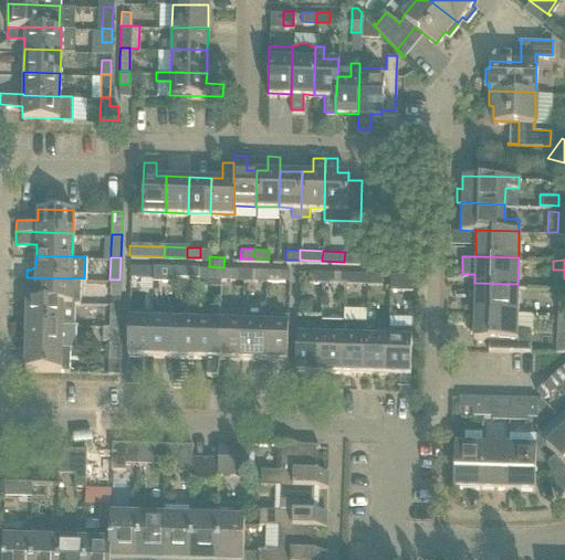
[(153,265),(145,265),(129,264),(129,274),(152,275),(153,265)]
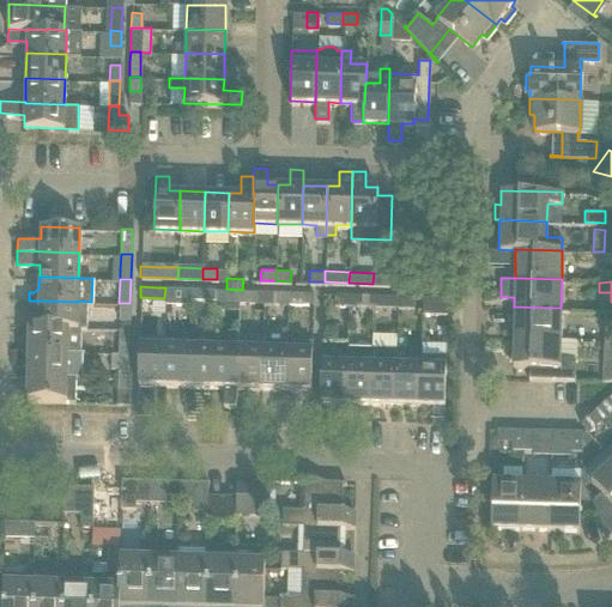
[(165,298),(165,299),(191,301),(191,298),(191,287),(175,287),(165,287),(165,298)]
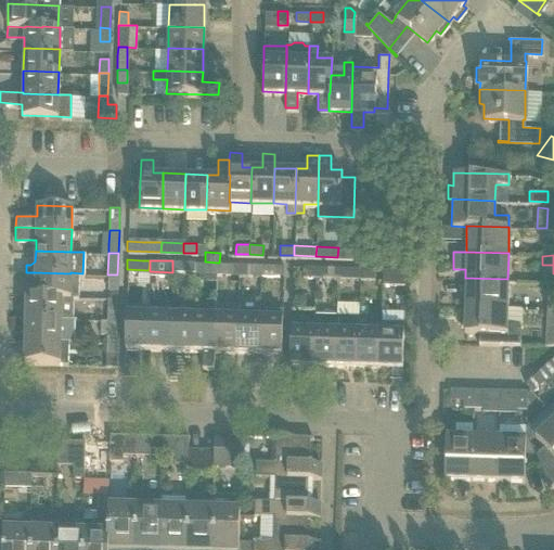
[(172,260),(172,270),(184,271),(189,261),(185,261),(172,260)]
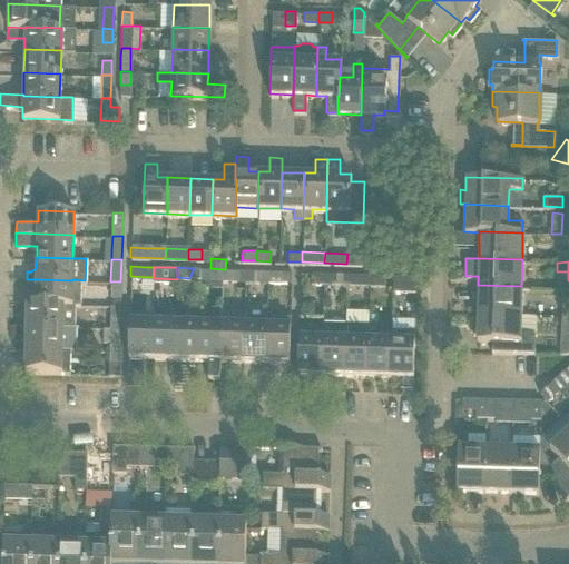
[(211,268),(198,268),(198,286),(221,286),(221,278),(223,279),(223,269),(211,268)]
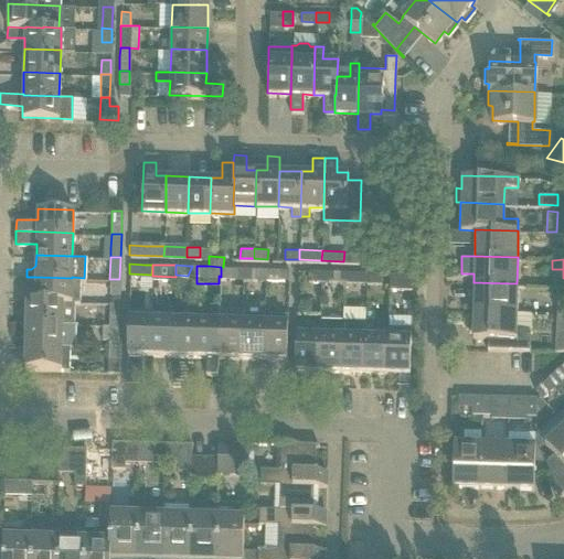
[(223,267),(221,267),(221,277),(243,277),(244,267),(223,267)]
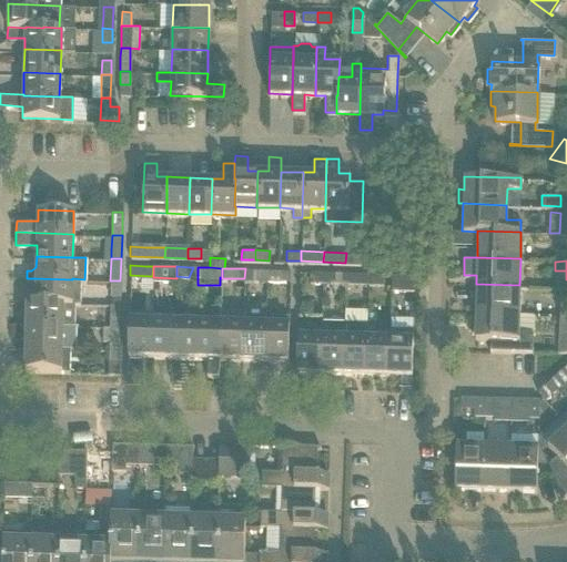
[(267,269),(245,268),(244,278),(266,279),(267,269)]
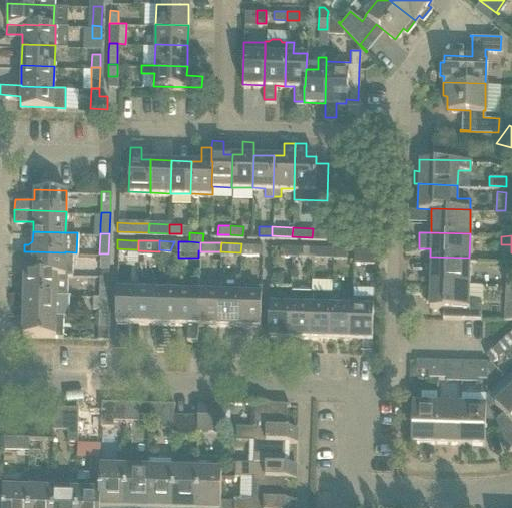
[(241,243),(240,252),(261,252),(262,243),(241,243)]
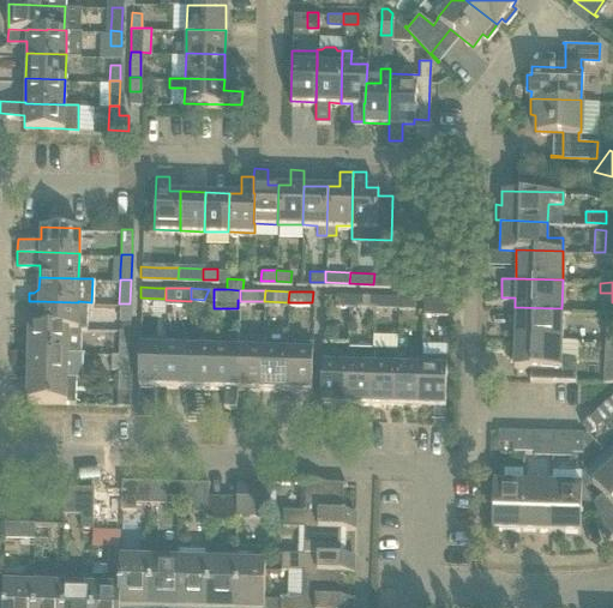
[(349,304),(349,293),(335,293),(334,304),(349,304)]
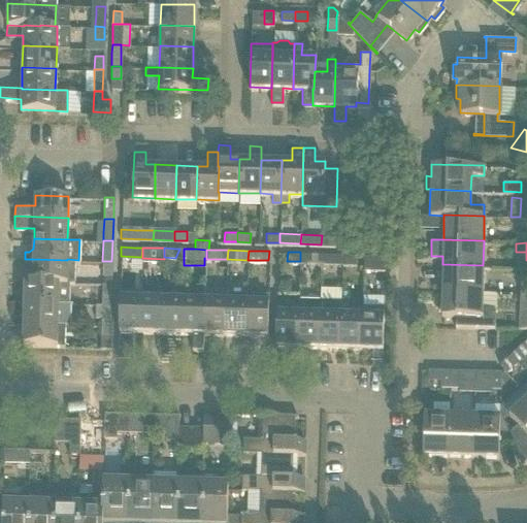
[(300,252),(300,261),(321,262),(322,253),(314,252),(300,252)]
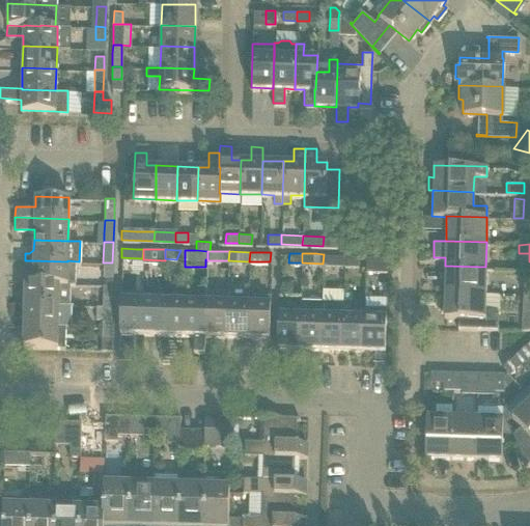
[(324,254),(323,264),(344,264),(344,255),(331,254),(324,254)]
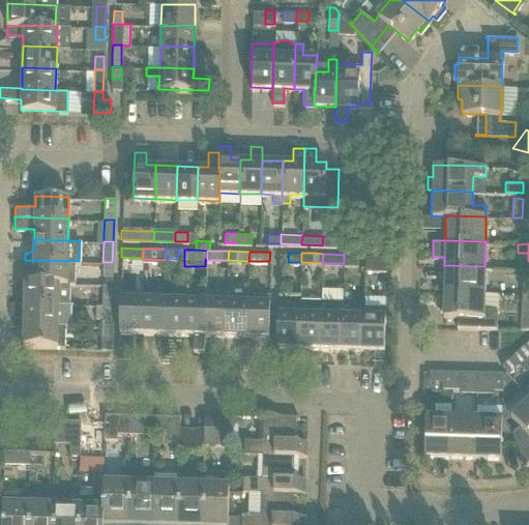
[(344,255),(344,263),(356,264),(357,255),(344,255)]
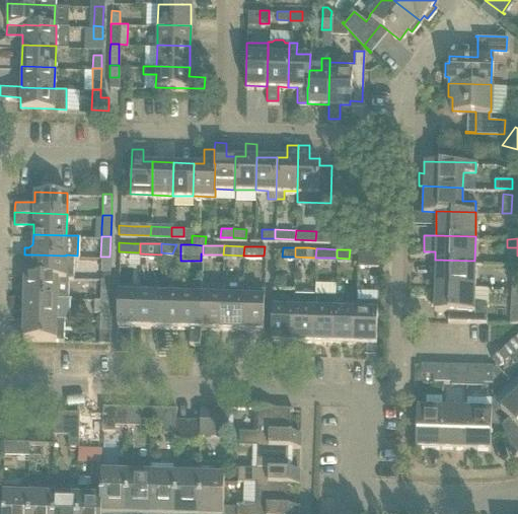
[(378,265),(378,250),(357,249),(357,265),(378,265)]
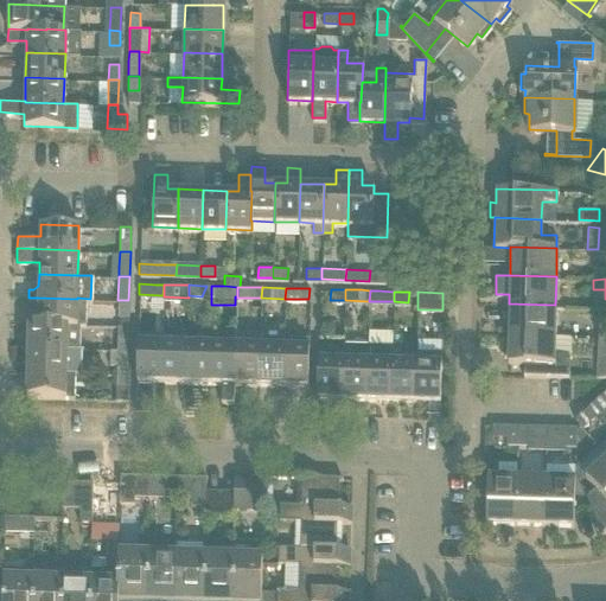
[(38,298),(38,320),(37,321),(67,323),(67,324),(78,324),(85,324),(85,300),(77,300),(77,299),(38,298)]
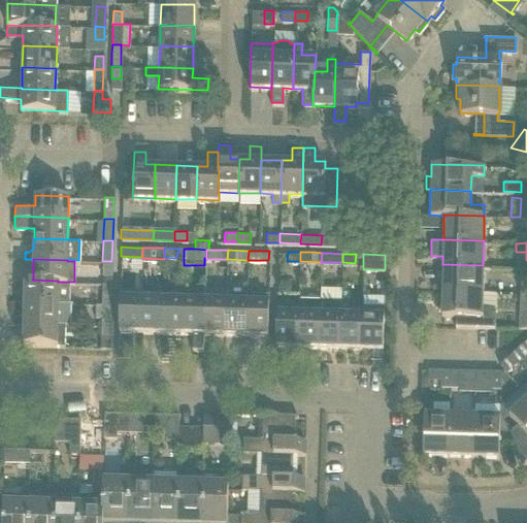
[(111,261),(102,261),(102,274),(111,274),(111,261)]
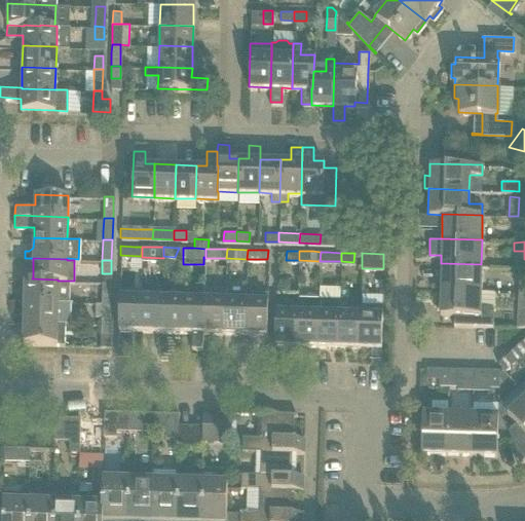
[(481,264),(441,263),(440,288),(480,289),(481,264)]
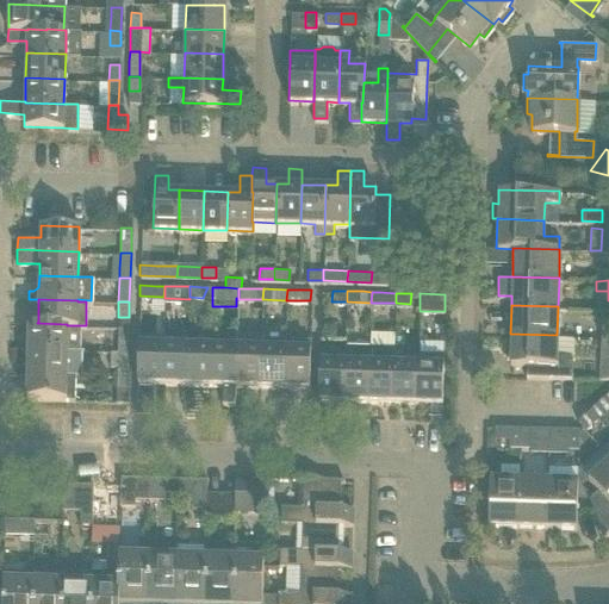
[(29,322),(28,348),(80,349),(80,348),(79,348),(79,325),(67,325),(67,324),(37,323),(38,322),(29,322)]
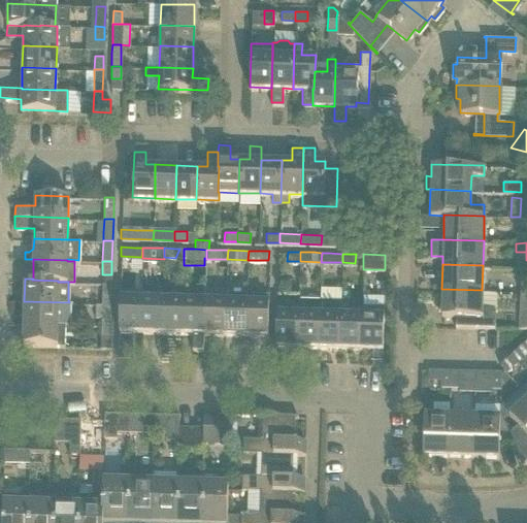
[(102,283),(101,303),(110,303),(111,283),(102,283)]
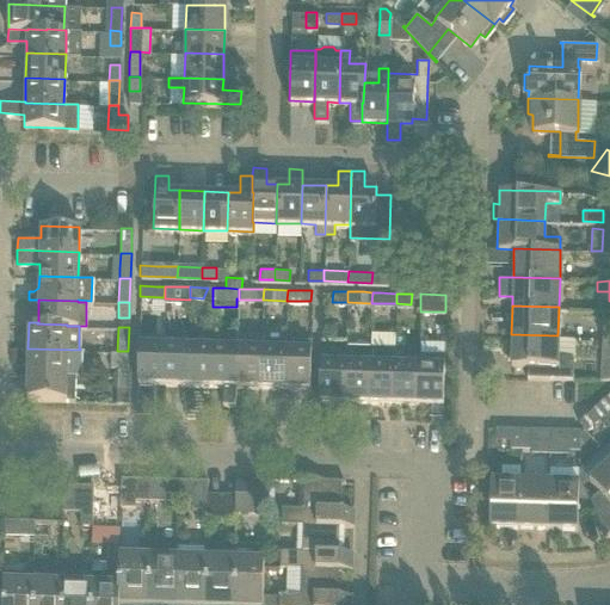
[(213,345),(211,383),(222,384),(222,402),(235,402),(235,384),(236,384),(238,345),(235,345),(236,328),(227,328),(226,345),(213,345)]
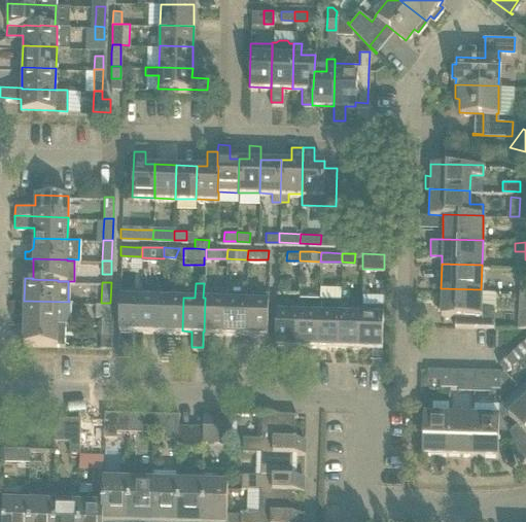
[(119,288),(119,296),(118,329),(141,329),(142,297),(141,297),(141,288),(119,288)]
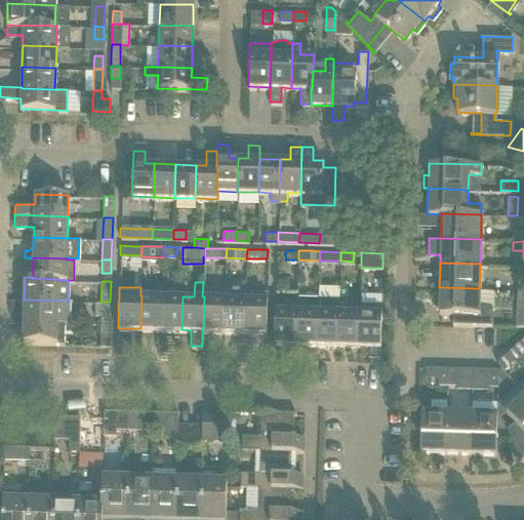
[(439,287),(438,313),(452,313),(451,323),(472,323),(490,324),(491,307),(491,289),(479,288),(439,287)]
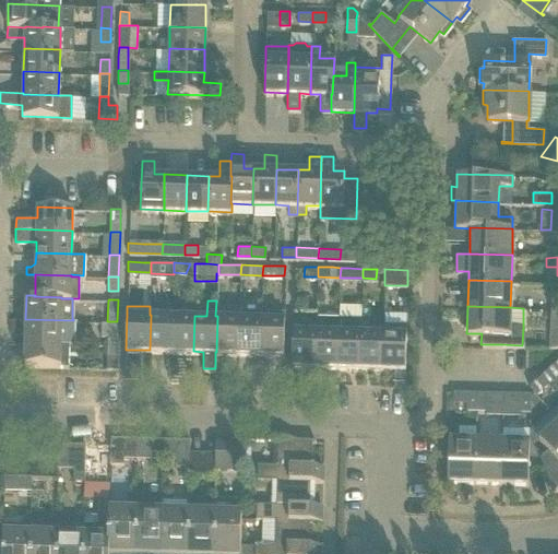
[(238,317),(217,316),(216,352),(238,353),(239,309),(238,317)]
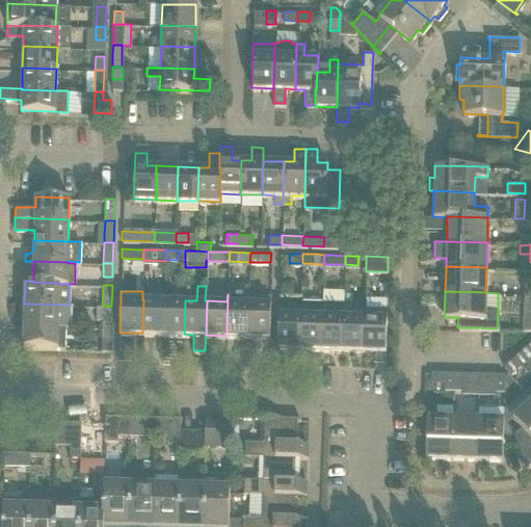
[(228,294),(227,336),(247,336),(249,294),(228,294)]
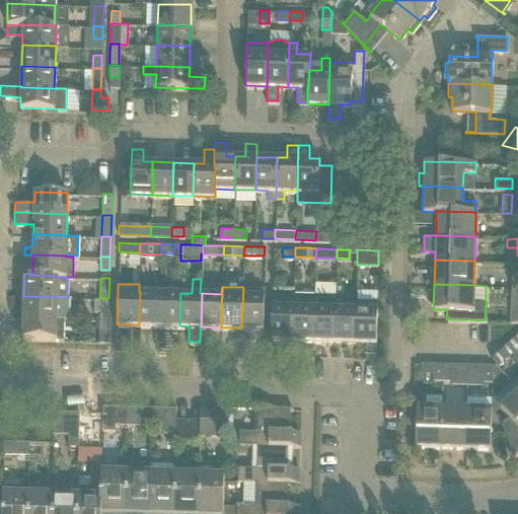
[(263,288),(243,287),(241,327),(263,328),(264,295),(263,295),(263,288)]
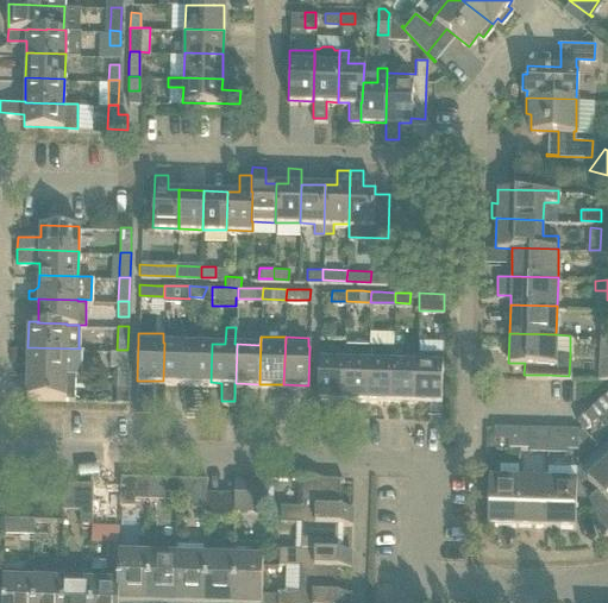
[(188,343),(164,343),(163,381),(187,382),(188,343)]
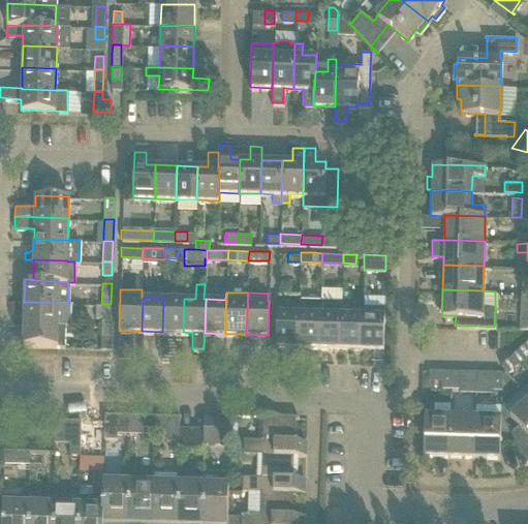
[(163,298),(162,332),(183,332),(184,299),(163,298)]
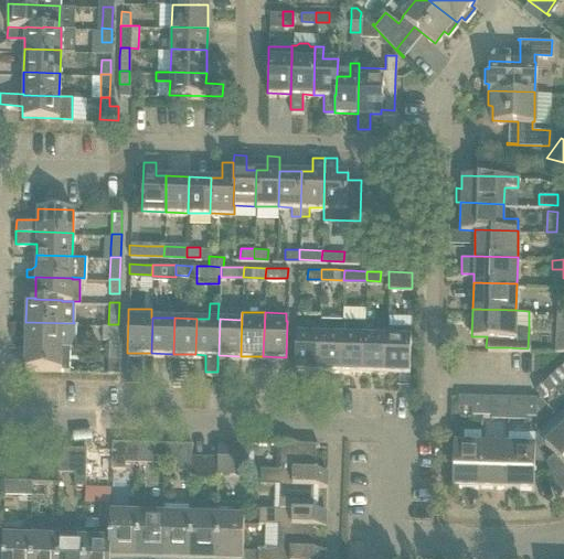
[(296,324),(296,333),(295,368),(319,369),(320,318),(319,318),(318,325),(296,324)]
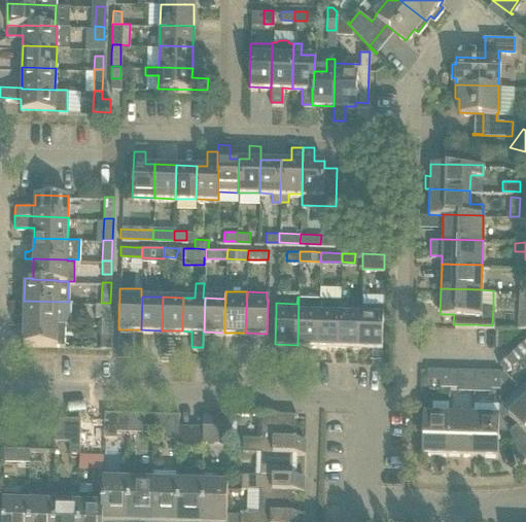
[(319,298),(299,297),(297,345),(318,345),(319,298)]
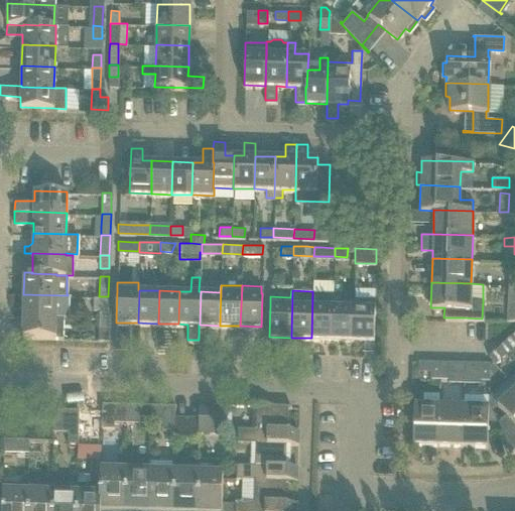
[(312,291),(311,338),(332,339),(334,298),(334,292),(312,291)]
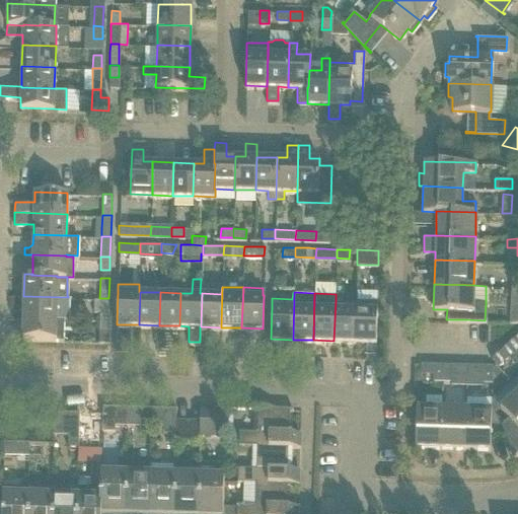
[(68,297),(23,296),(22,316),(63,318),(68,317),(68,297)]
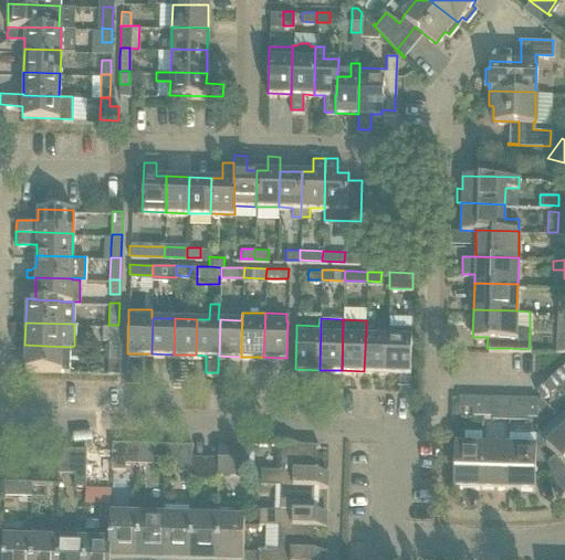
[(102,325),(101,338),(108,338),(108,348),(117,348),(118,339),(118,325),(108,325),(102,325)]
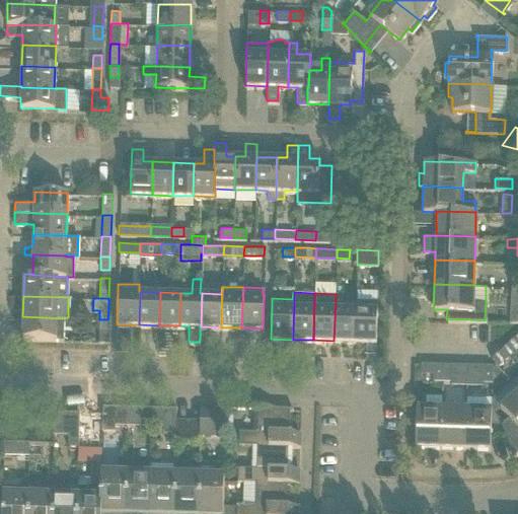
[(356,301),(336,300),(334,341),(355,342),(356,301)]
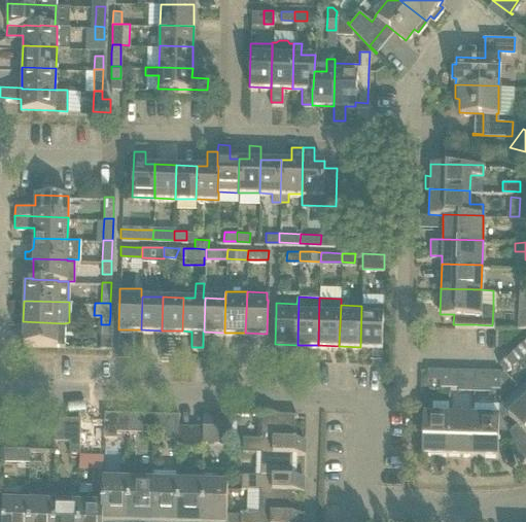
[(383,306),(361,306),(360,347),(370,347),(370,355),(381,356),(383,306)]
